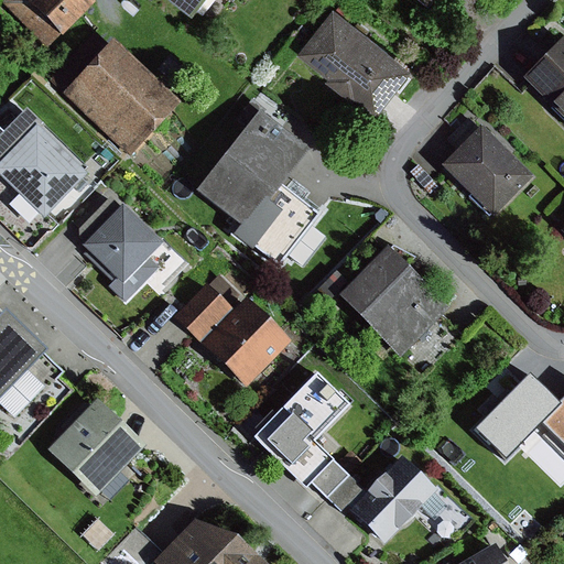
[(34,0),(3,0),(0,3),(0,6),(44,52),(94,4),(89,0),(35,0),(35,1),(34,0)]
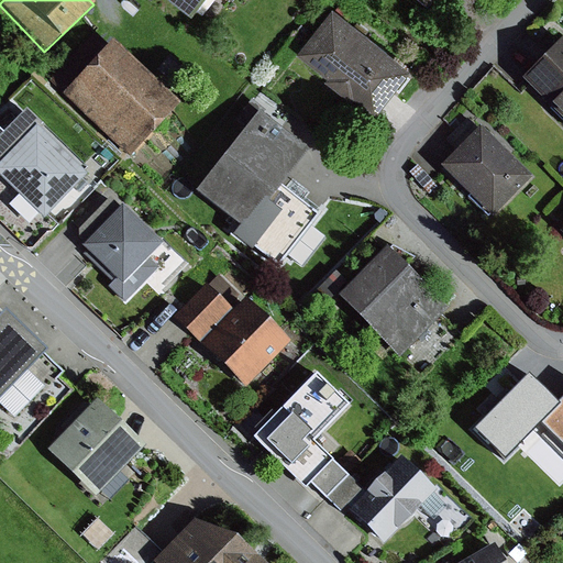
[(176,0),(196,14),(207,0),(176,0)]
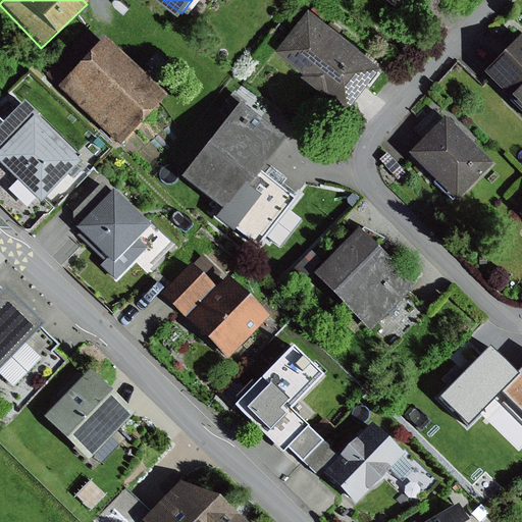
[(384,65),(311,8),(279,48),(353,105),(384,65)]
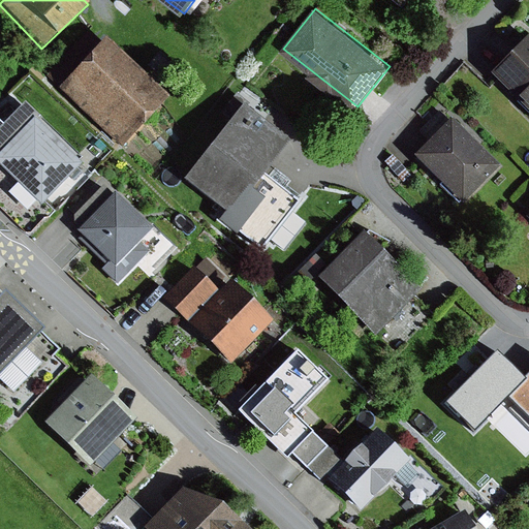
[(283,23),(258,56),(270,64),(294,31),(283,23)]
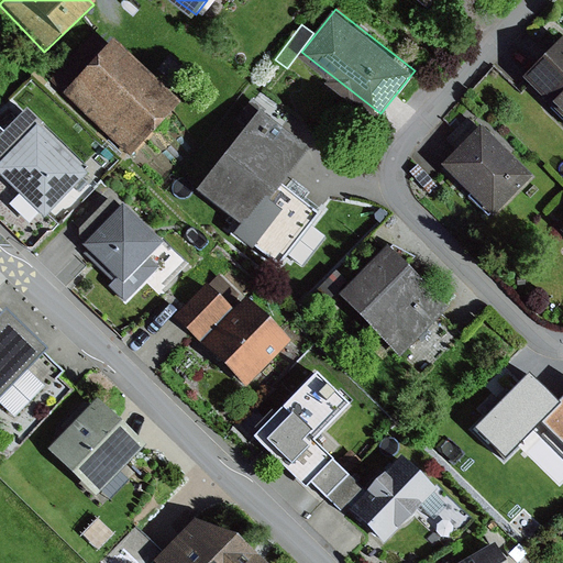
[(50,80),(132,157),(183,105),(113,41),(106,48),(91,35),(50,80)]
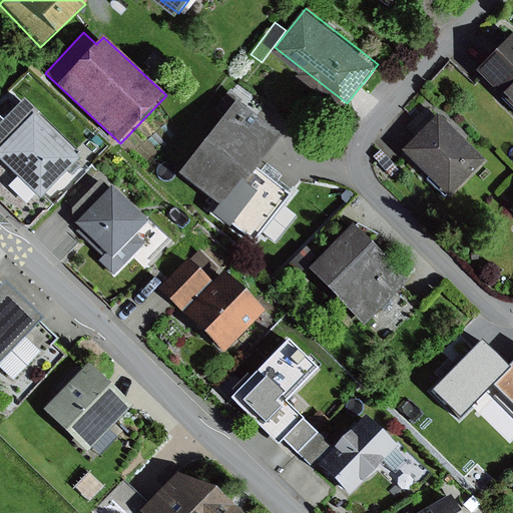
[(512,37),(475,72),(512,113),(512,37)]
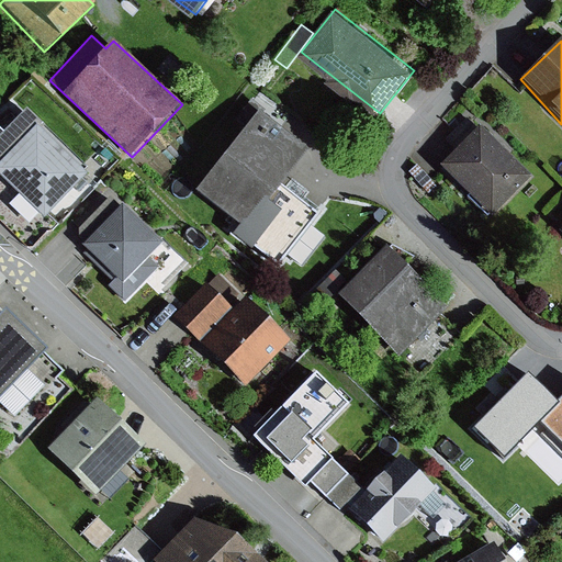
[(258,109),(195,191),(242,226),(235,235),(279,269),(322,213),(285,186),(312,149),(258,109)]
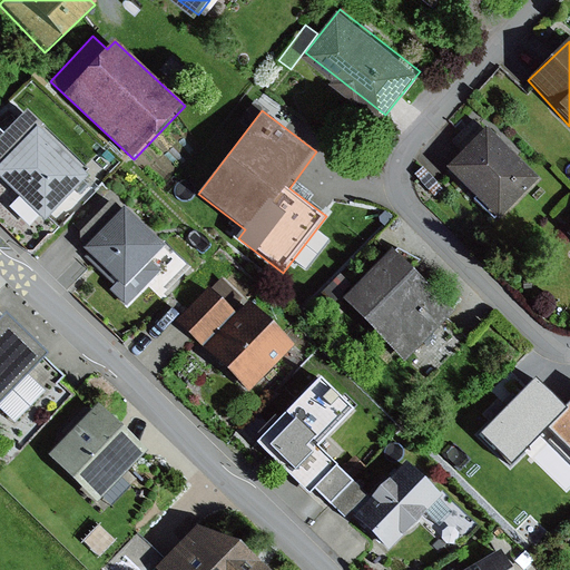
[(0,179),(43,223),(86,179),(74,168),(78,164),(26,111),(2,136),(0,137),(0,179)]
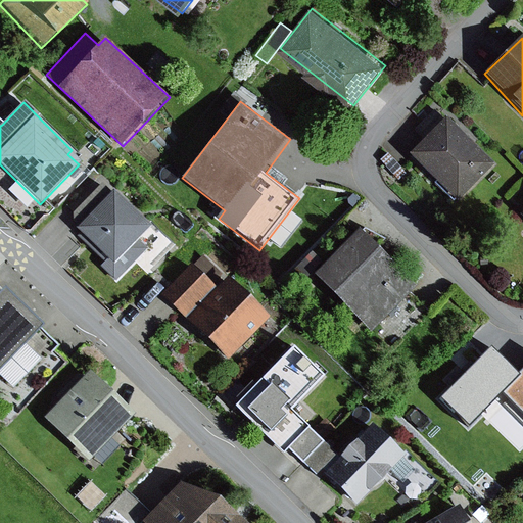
[(426,142),(412,156),(459,203),(497,165),(437,105),(414,129),(426,142)]
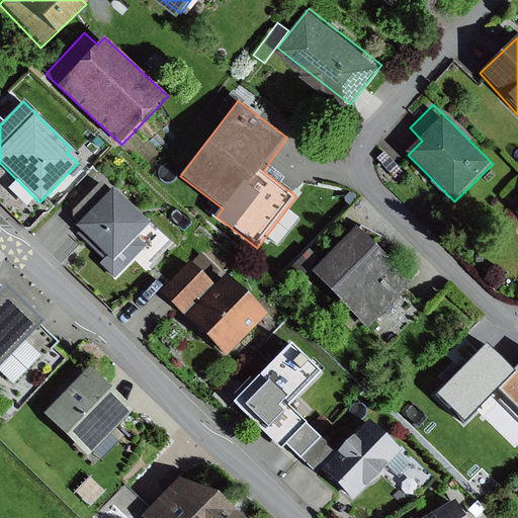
[(70,205),(83,219),(109,189),(96,177),(70,205)]
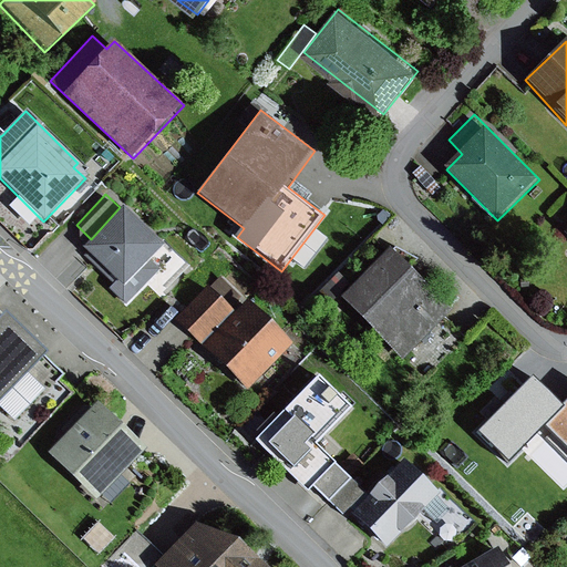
[(91,239),(82,249),(116,280),(109,289),(126,306),(158,270),(148,260),(162,246),(120,207),(91,239)]
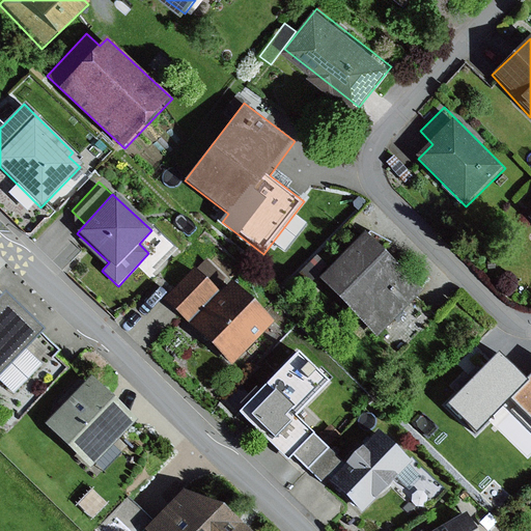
[(364,233),(317,280),(376,337),(422,291),(364,233)]
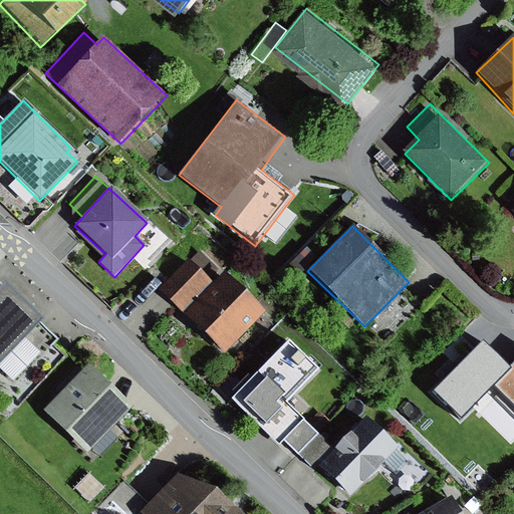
[(199,252),(190,261),(208,278),(217,269),(199,252)]
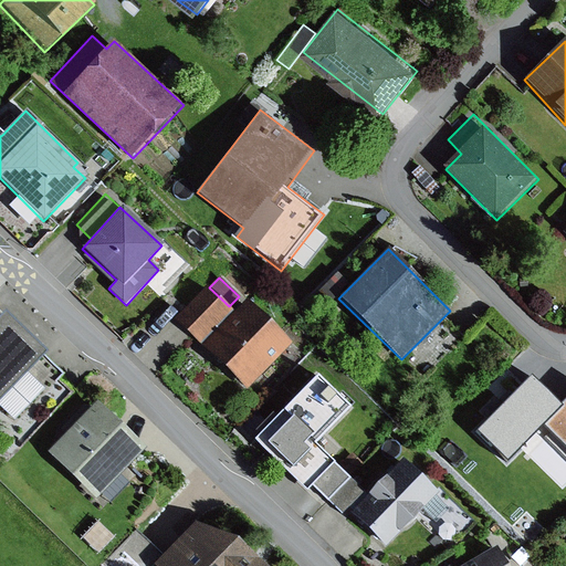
[(206,287),(175,320),(198,343),(230,311),(206,287)]
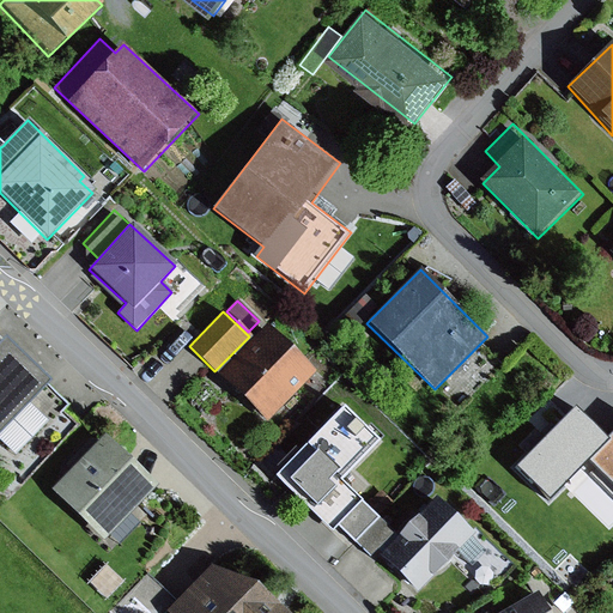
[(313,372),(266,327),(219,374),(266,419),(313,372)]
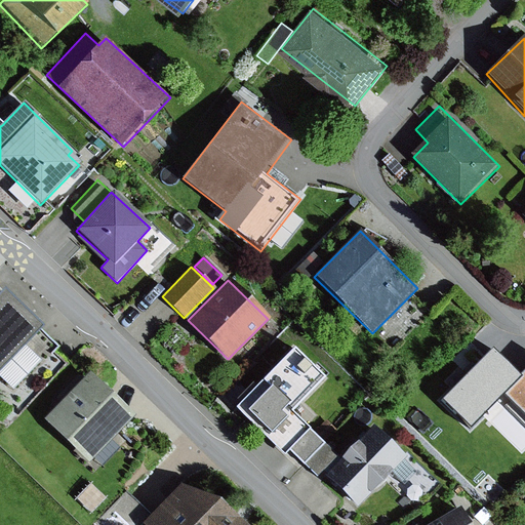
[(2,291),(0,292),(0,370),(40,328),(2,291)]
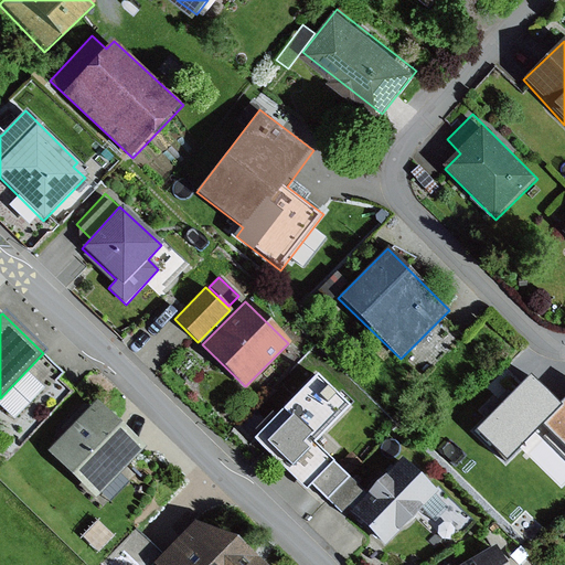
[(255,440),(287,471),(313,445),(349,407),(316,376),(255,440)]
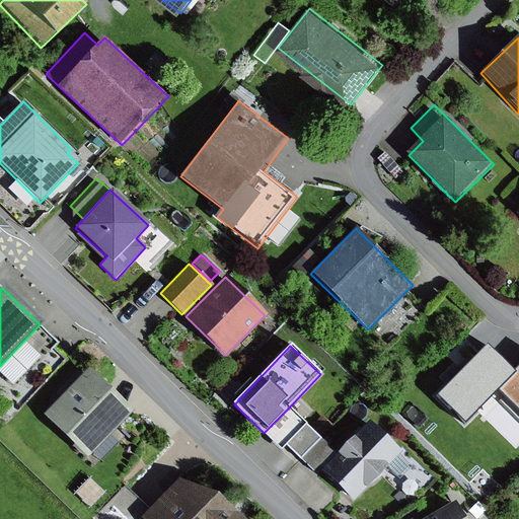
[(514,368),(471,368),(471,426),(513,426),(514,368)]
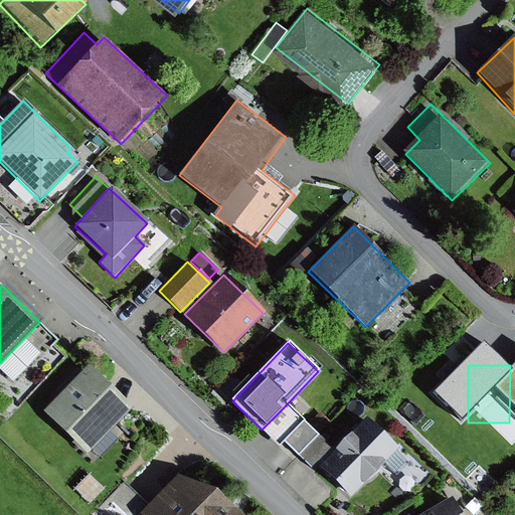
[(88,367),(43,413),(87,455),(131,408),(88,367)]
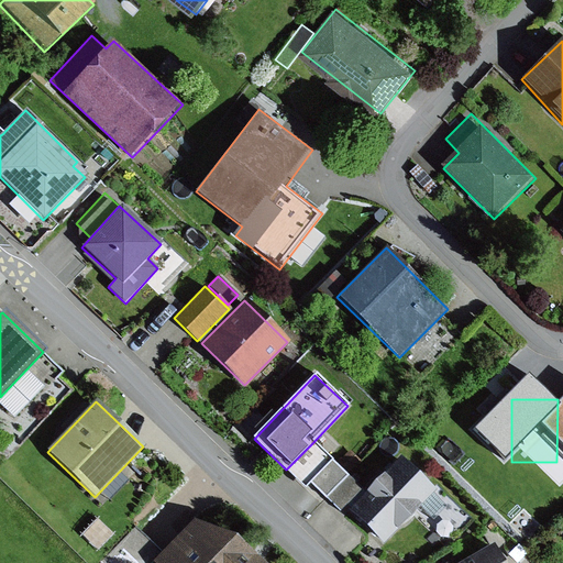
[(310,483),(331,463),(312,443),(286,470),(305,489),(310,483)]
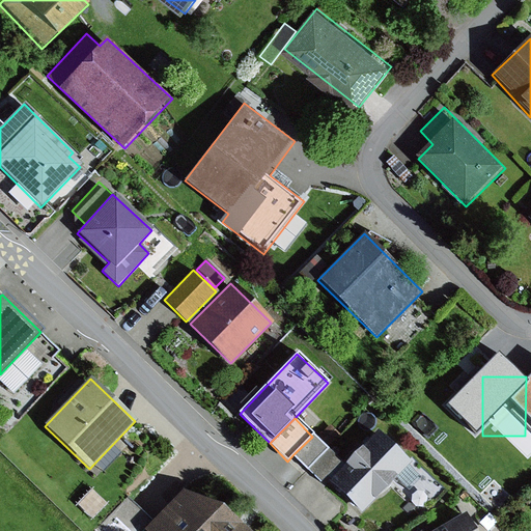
[(343,467),(329,482),(361,513),(373,500),(386,491),(395,477),(410,463),(376,434),(360,450),(350,456),(343,467)]
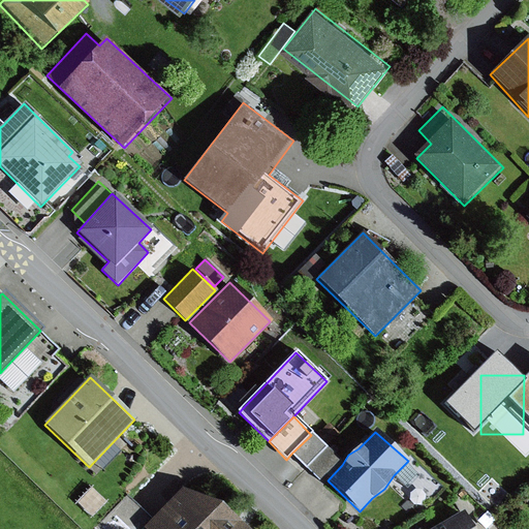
[(311,435),(291,454),(319,480),(338,461),(311,435)]
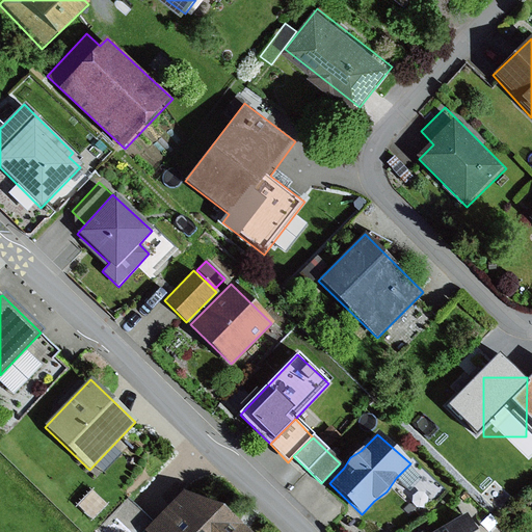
[(247,531),(221,508),(183,493),(143,531),(247,531)]
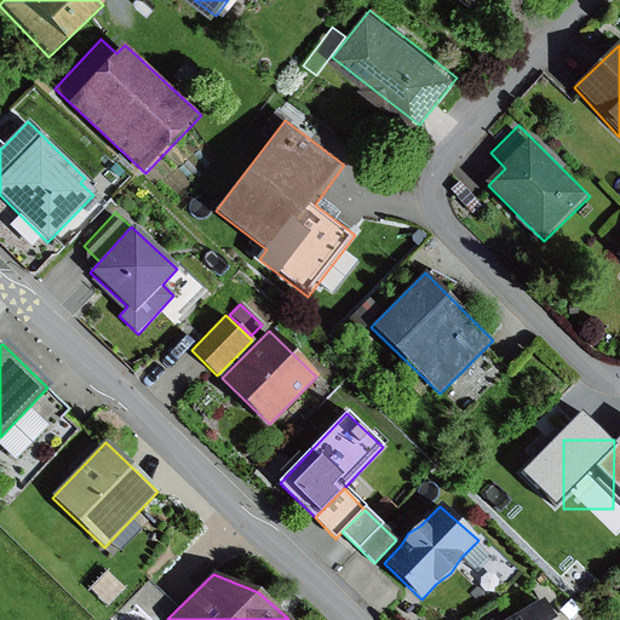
[(161,619),(176,607),(149,580),(110,618),(112,619),(161,619)]
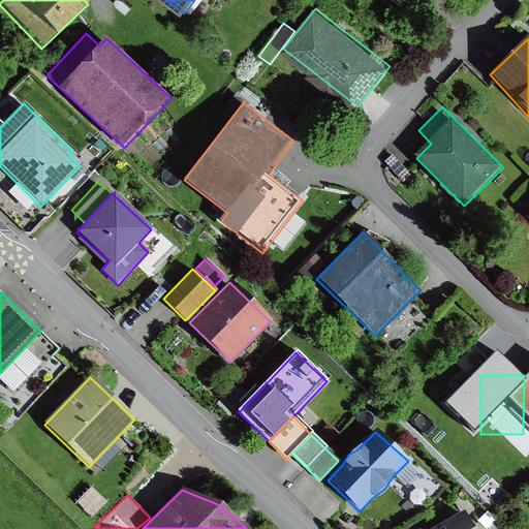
[(470,528),(463,515),(436,528),(470,528)]
